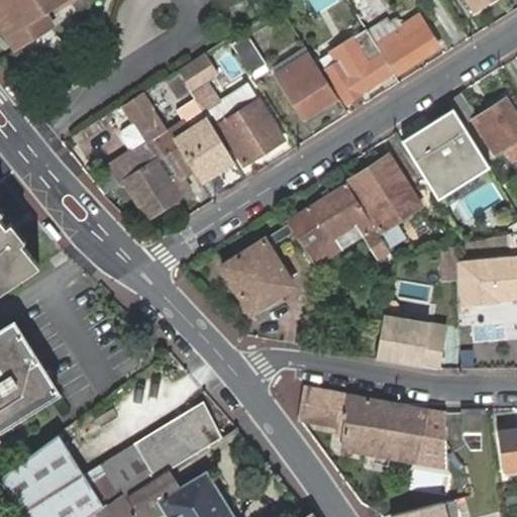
[(15,42),(34,24),(31,19),(46,10),(44,5),(53,0),(0,0),(0,22),(6,29),(15,42)]
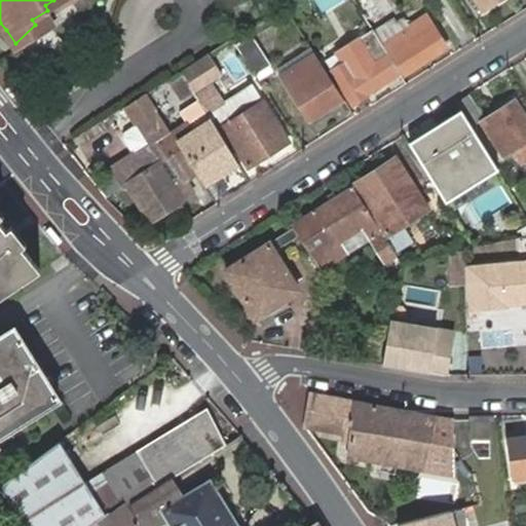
[(371,0),(354,0),(363,12),(375,5),(371,0)]
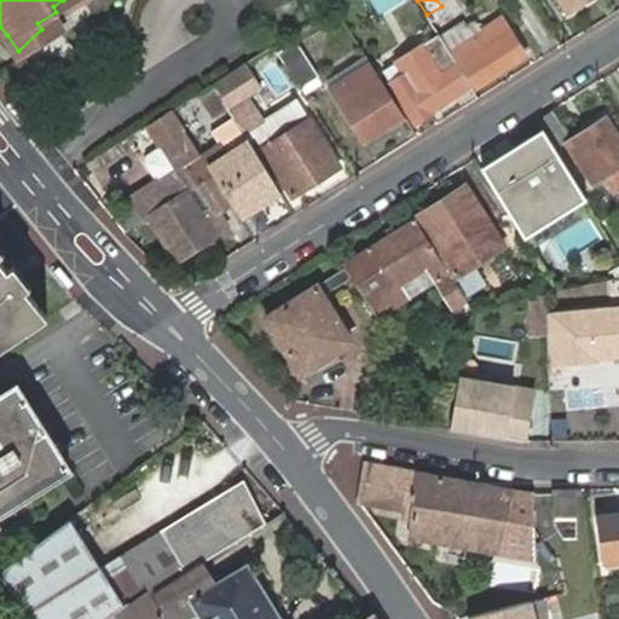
[(560,0),(570,15),(591,0),(560,0)]
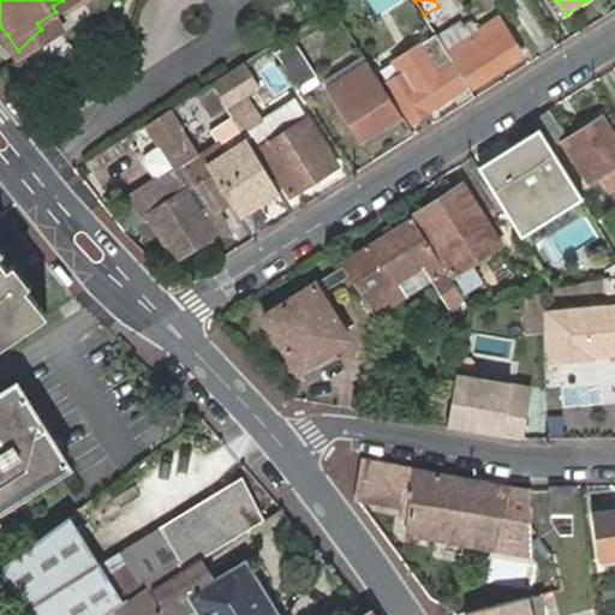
[(458,22),(441,33),(473,84),(523,55),(500,17),(479,29),(473,19),(461,27),(458,22)]
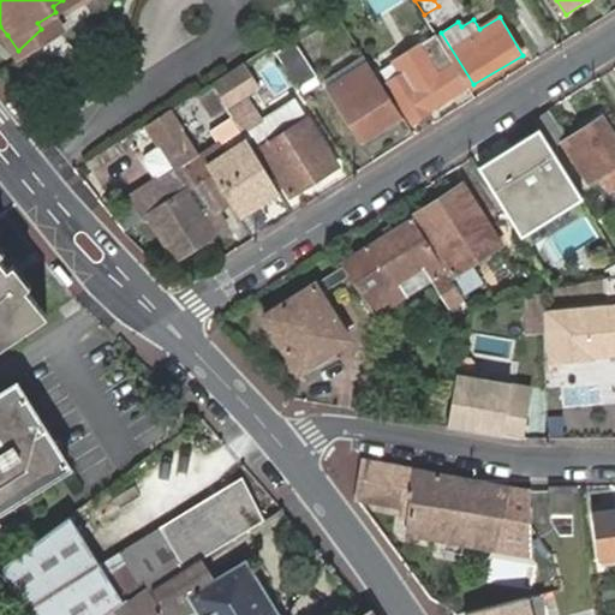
[(0,36),(12,57),(47,39),(41,29),(18,51),(7,35),(0,27),(0,36)]
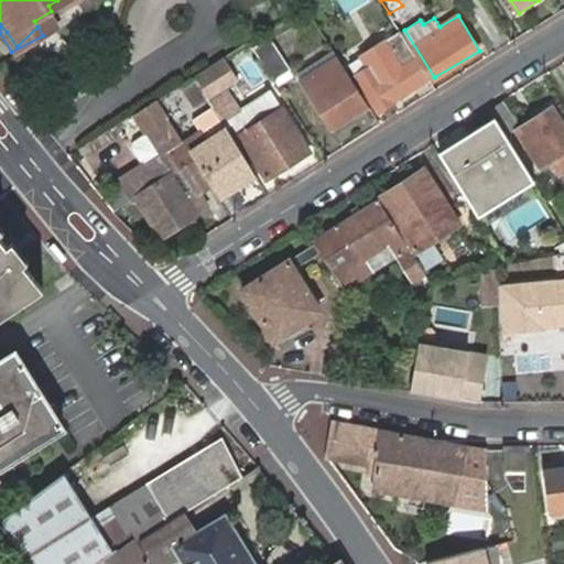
[(412,83),(426,74),(400,32),(364,55),(349,64),(355,74),(379,111),(394,101),(393,98),(414,86),(412,83)]
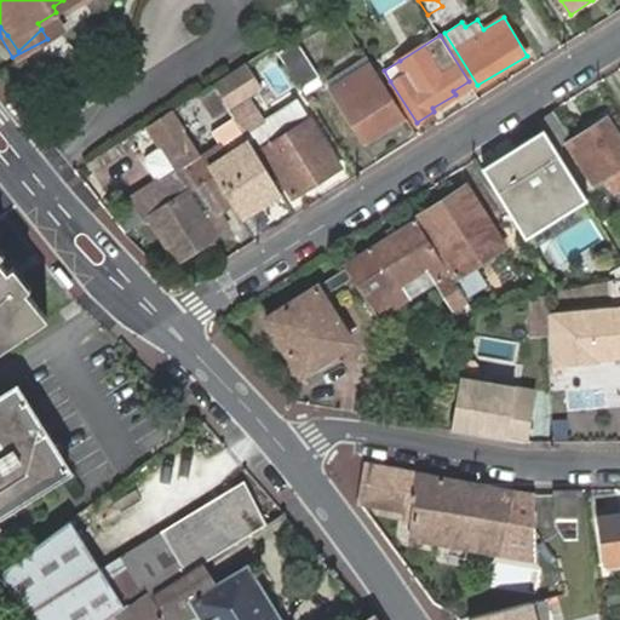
[(319,76),(296,36),(275,50),(300,89),(319,76)]
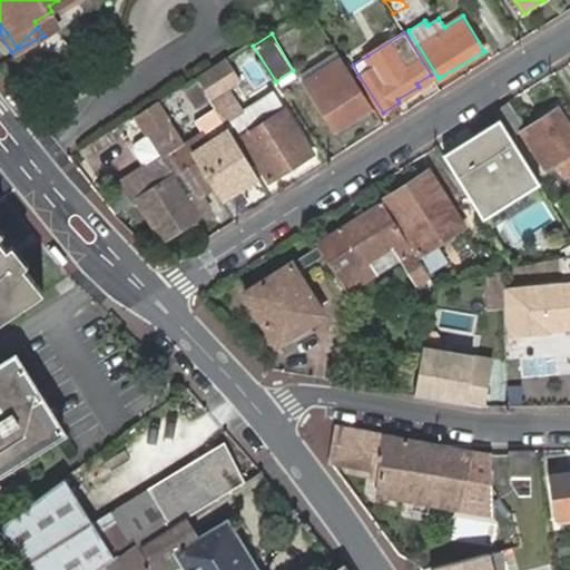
[(373,109),(342,59),(305,84),(335,131),(373,109)]
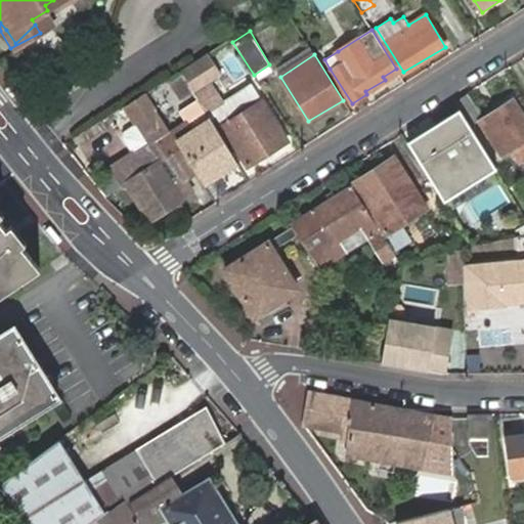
[(214,116),(246,167),(287,141),(254,90),(226,107),(222,102),(223,102),(210,81),(205,73),(215,66),(210,56),(205,59),(195,66),(180,75),(194,98),(208,120),(214,116)]
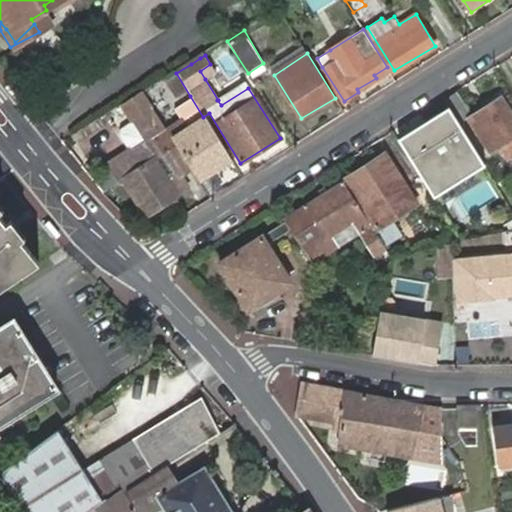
[(210,64),(200,71),(205,79),(216,72),(210,64)]
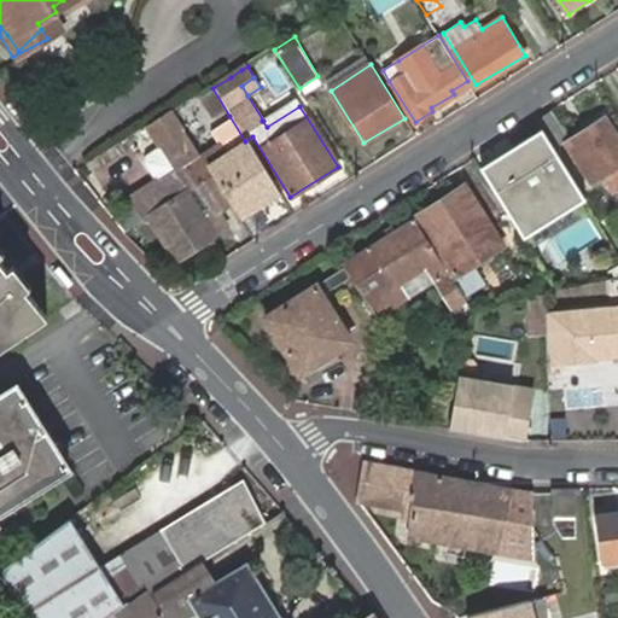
[(552,111),(537,120),(557,151),(567,145),(592,184),(605,175),(613,191),(617,187),(617,130),(608,117),(570,141),(552,111)]
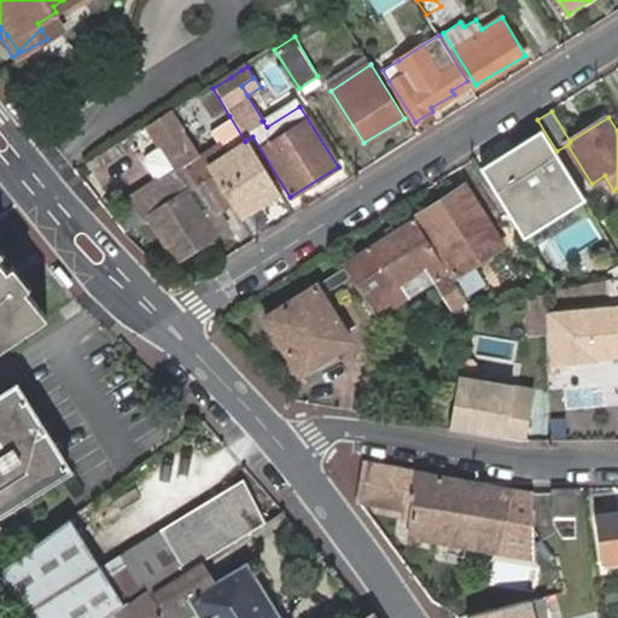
[(128,198),(143,220),(150,215),(214,175),(200,156),(200,153),(186,132),(174,112),(155,124),(165,144),(147,155),(146,162),(157,180),(128,198)]
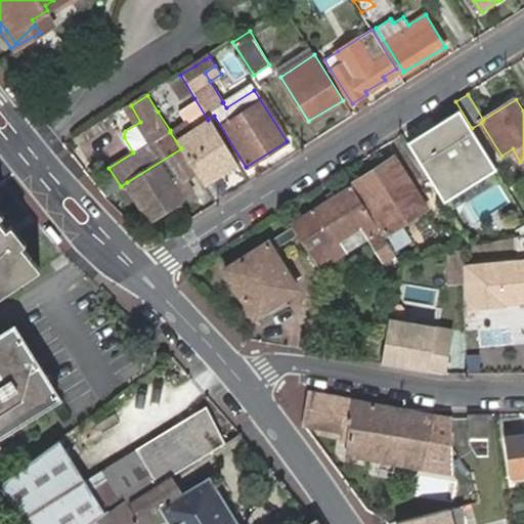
[(455,101),(420,124),(447,171),(461,163),(453,149),(470,140),(472,144),(479,140),(472,128),(455,101)]
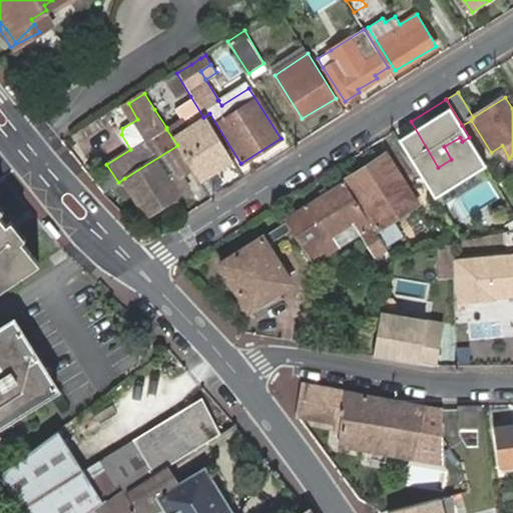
[(181,119),(166,129),(177,145),(191,168),(199,180),(231,161),(203,117),(186,128),(181,119)]
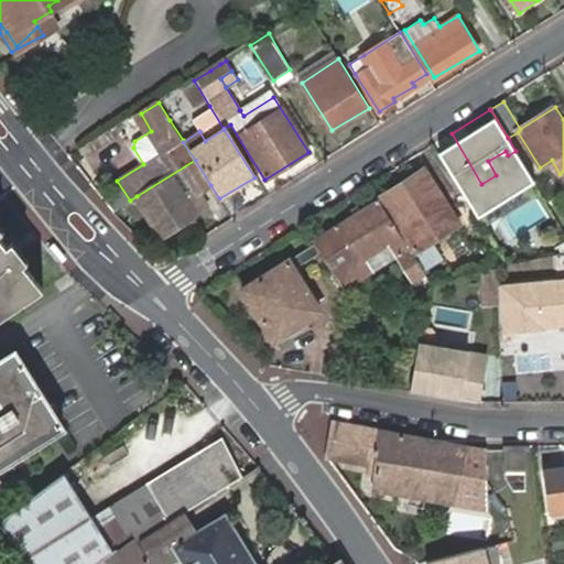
[(488,161),(496,175),(513,164),(508,155),(506,151),(488,161)]
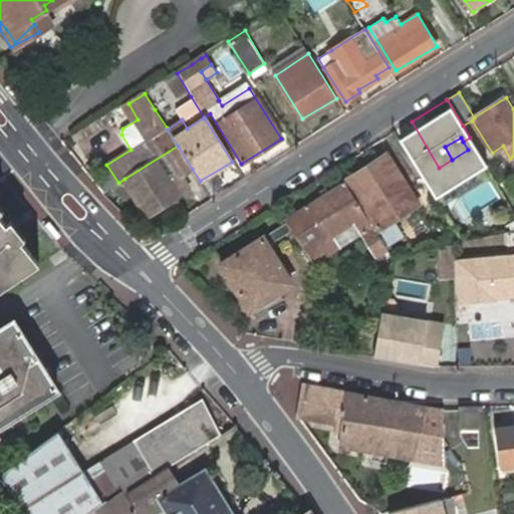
[(181,176),(192,169),(178,146),(124,179),(146,213),(188,188),(181,176)]
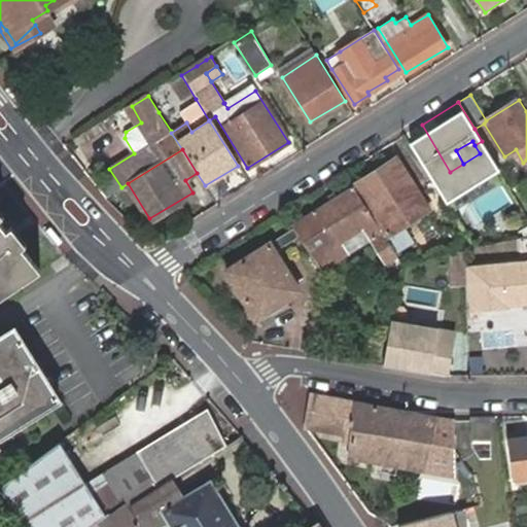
[(396,159),(358,184),(389,235),(428,212),(396,159)]
